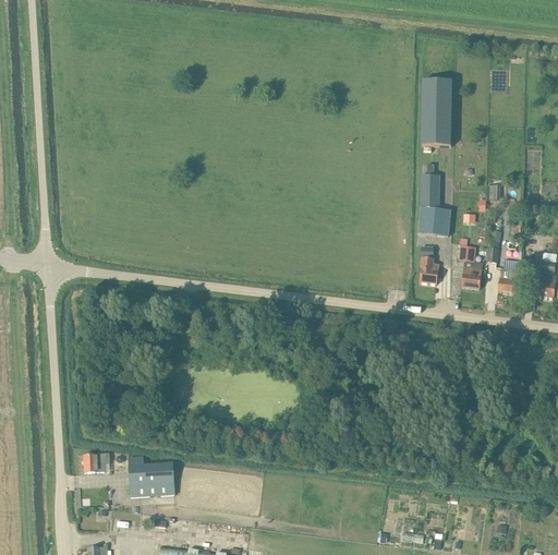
[(450,145),(451,79),(422,77),(421,145),(424,145),(437,145),(450,145)]
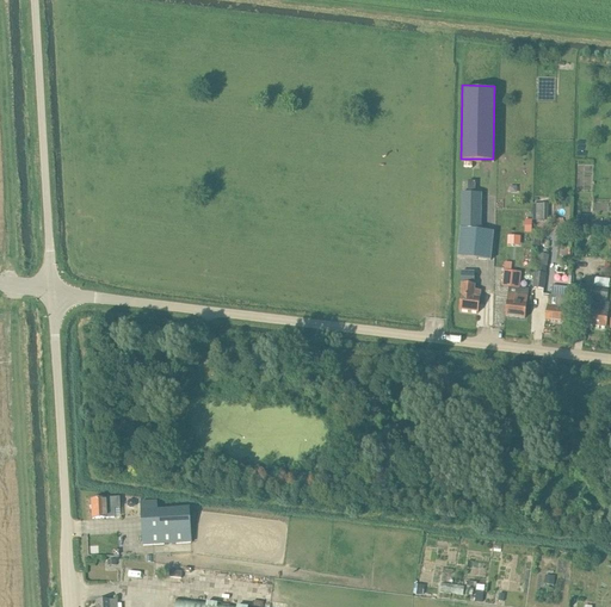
[(475,190),(475,178),(468,178),(468,190),(462,190),(457,254),(491,256),(493,228),(480,227),(482,191),(475,190)]
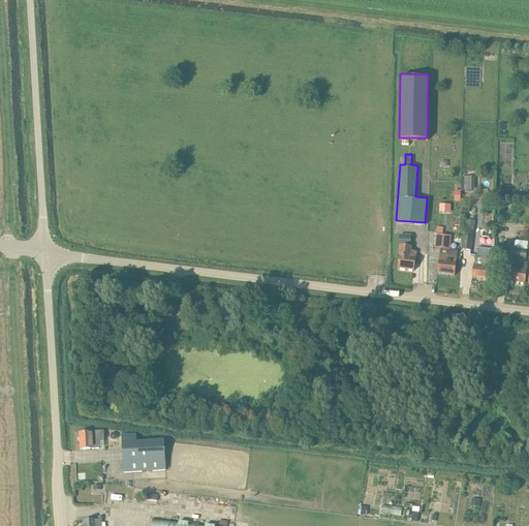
[(473,189),(474,175),(464,175),(464,188),(473,189)]
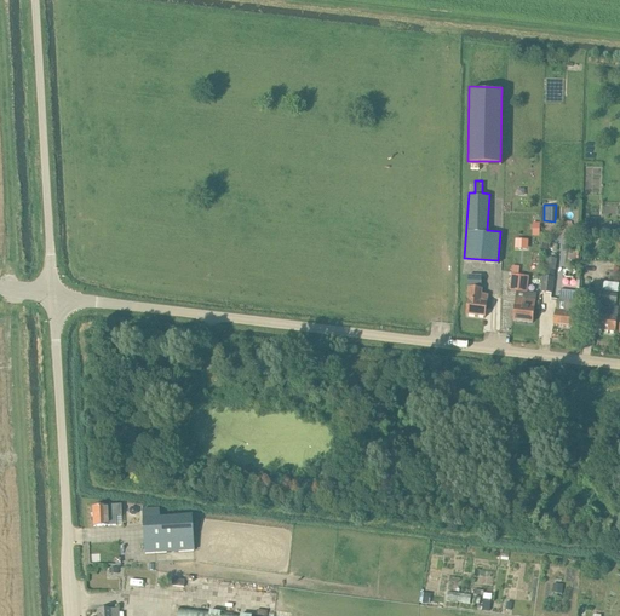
[(543,265),(543,266),(555,268),(556,255),(544,254),(543,265)]
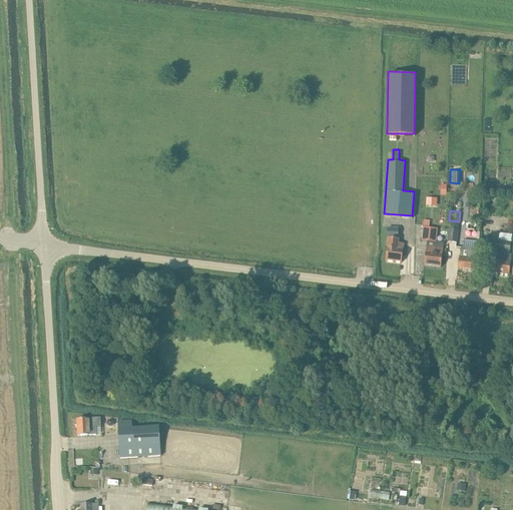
[(429,224),(429,218),(424,217),(423,224),(421,224),(420,227),(423,228),(421,238),(427,238),(424,263),(440,265),(443,240),(436,239),(437,225),(429,224)]
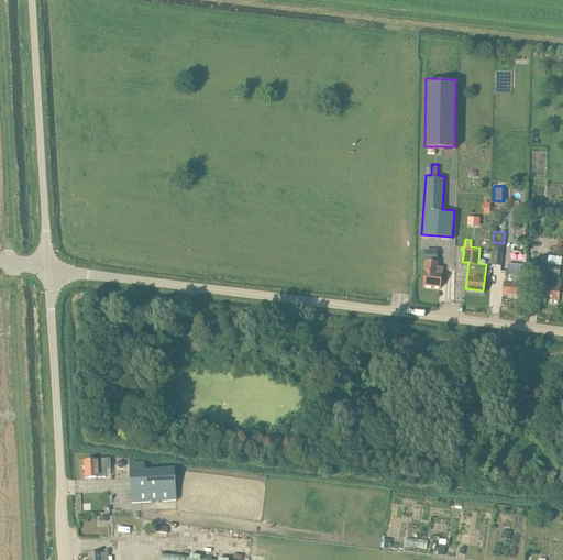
[(440,285),(442,265),(438,264),(438,260),(435,260),(437,248),(424,246),(423,259),(424,259),(422,283),(440,285)]
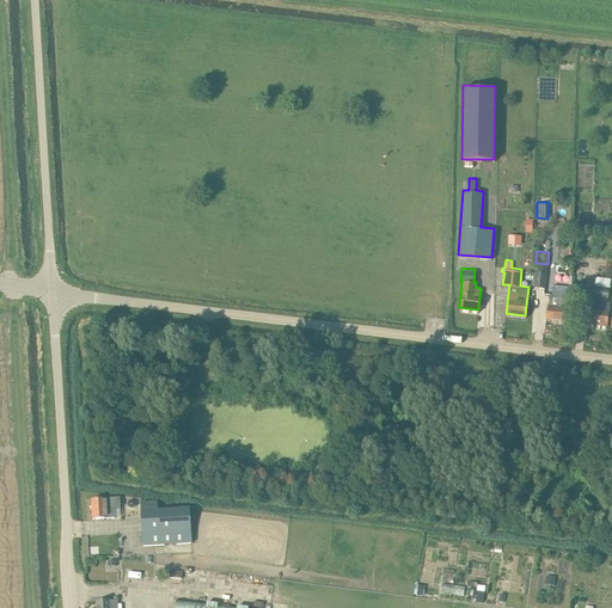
[(545,287),(548,271),(546,271),(536,270),(534,270),(533,286),(545,287)]
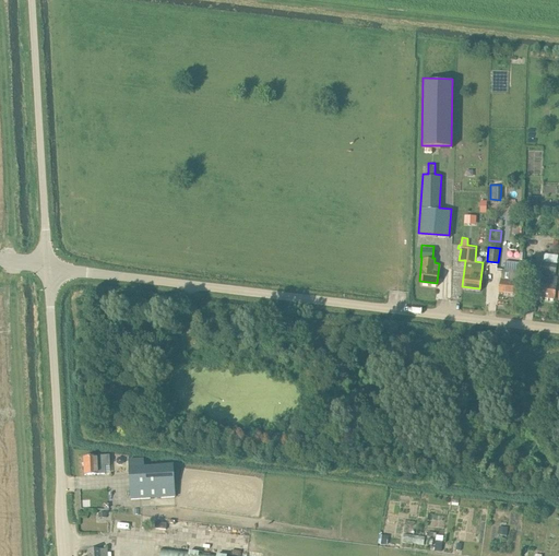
[(543,265),(543,271),(555,272),(556,267),(556,261),(544,260),(543,265)]
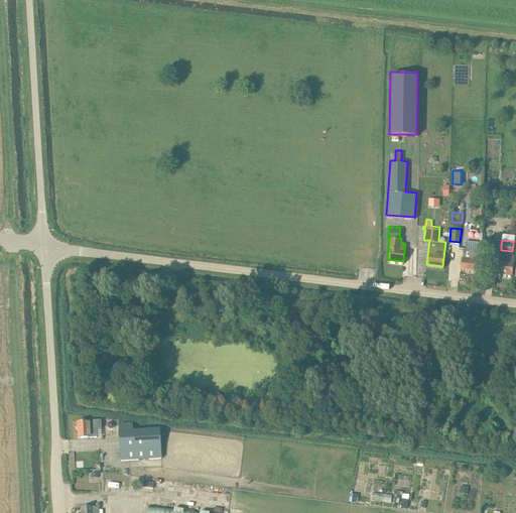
[(477,270),(479,249),(464,247),(463,256),(462,256),(461,268),(477,270)]
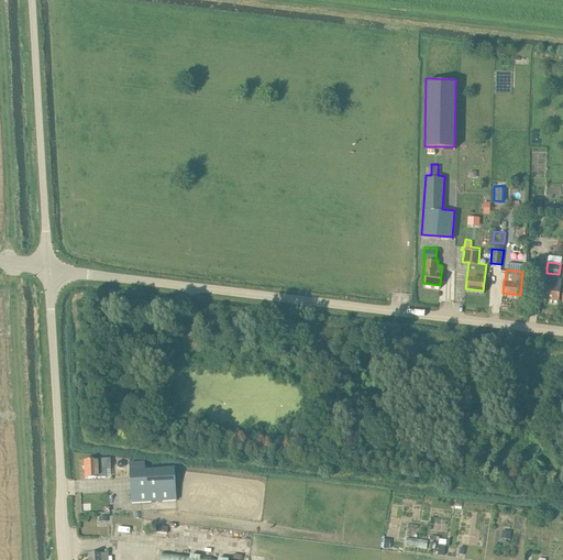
[(542,283),(541,297),(559,299),(560,286),(560,285),(561,277),(553,276),(553,278),(551,278),(543,277),(542,283)]
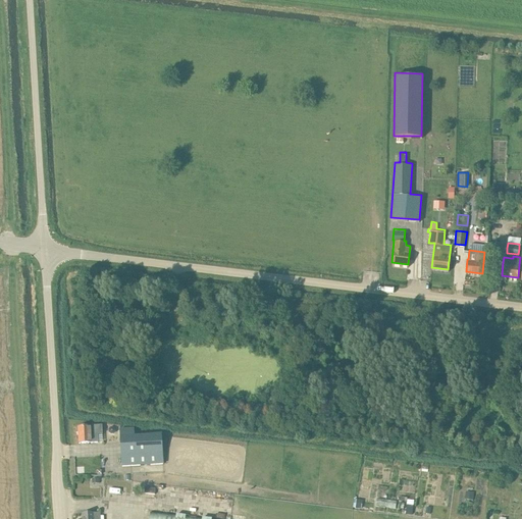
[(80,424),(77,424),(79,440),(98,439),(97,432),(103,432),(102,424),(102,423),(90,424),(80,424)]
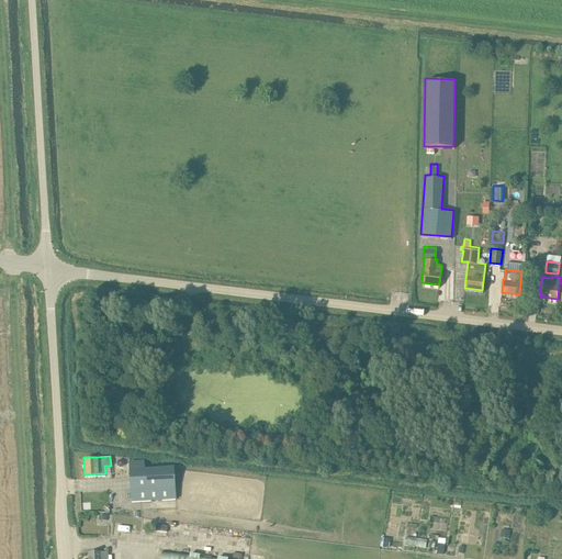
[(144,459),(130,459),(132,499),(176,496),(173,465),(144,467),(144,459)]
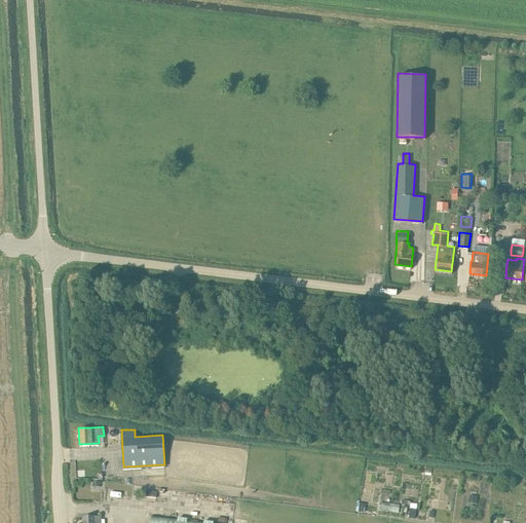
[(141,487),(140,493),(142,493),(155,495),(156,489),(151,488),(141,487)]
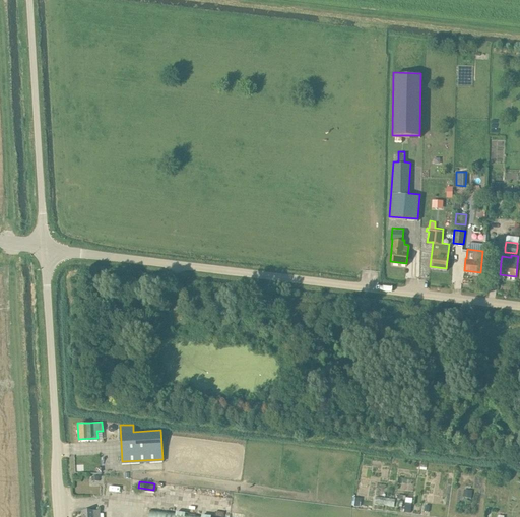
[(463,488),(462,495),(471,496),(472,489),(463,488)]
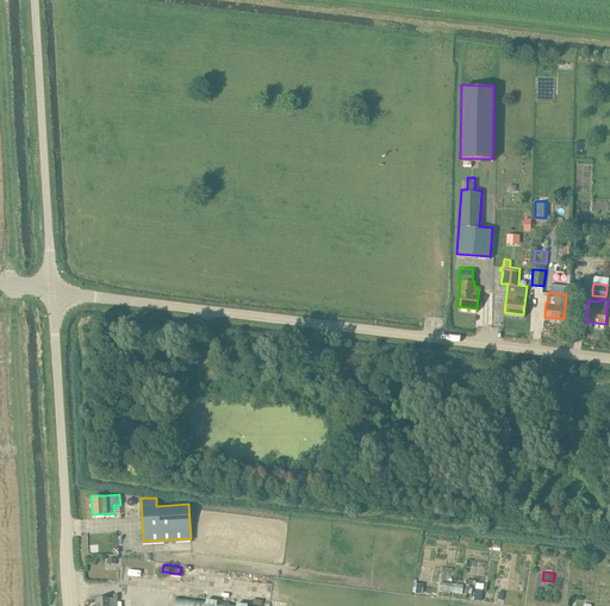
[(271,605),(175,594),(174,605),(271,605)]
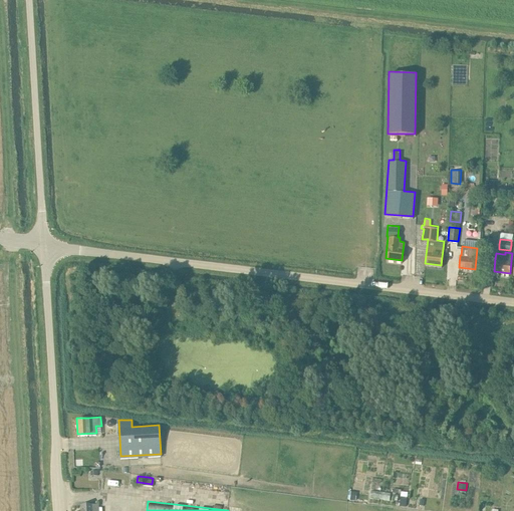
[(80,510),(98,510),(98,502),(80,503),(80,510)]
